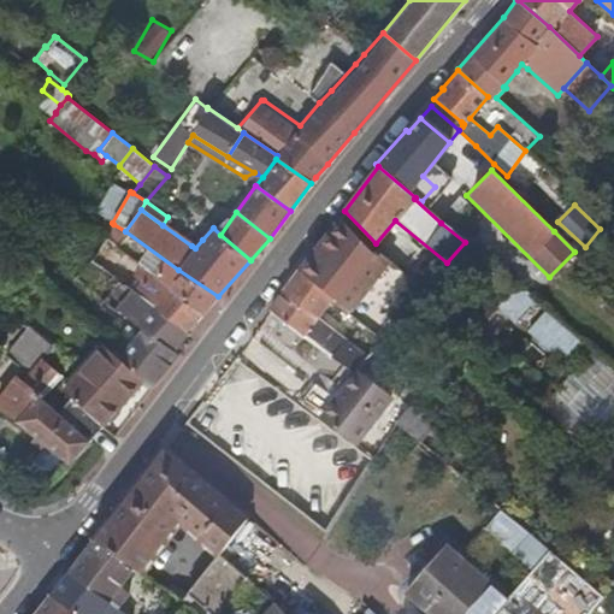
[(107,235),(113,224),(112,223),(106,219),(99,230),(107,235)]
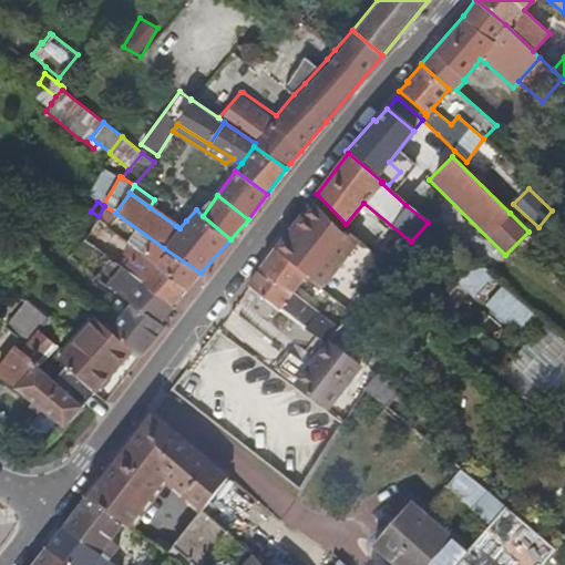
[(164,248),(115,213),(104,206),(99,216),(96,219),(125,240),(129,242),(136,247),(142,250),(153,262),(186,288),(201,273),(164,248)]
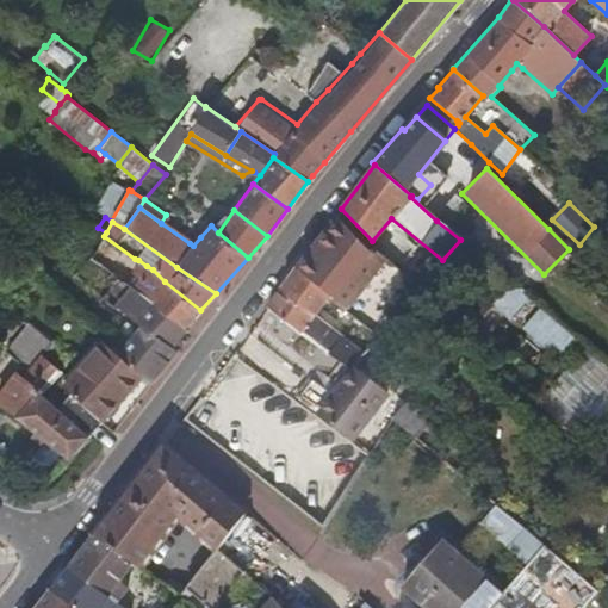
[(193,246),(200,237),(197,235),(190,243),(193,246)]
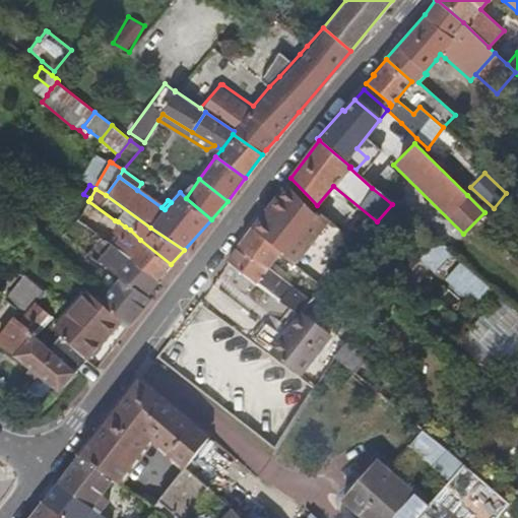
[(77,220),(98,231),(106,214),(84,204),(77,220)]
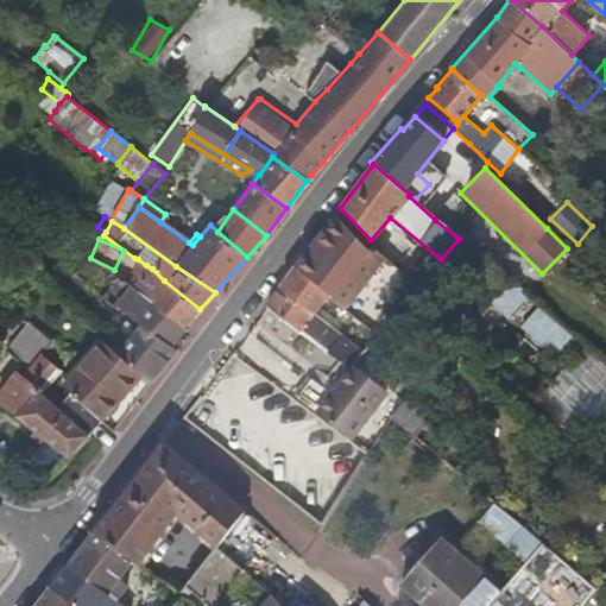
[(376,248),(352,276),(391,305),(411,279),(376,248)]
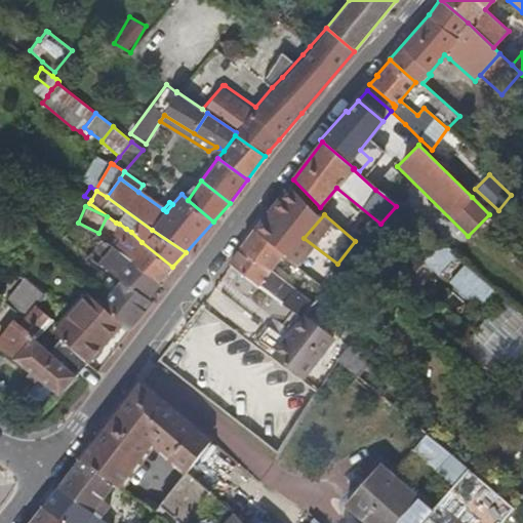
[(114,246),(126,229),(119,224),(106,241),(114,246)]
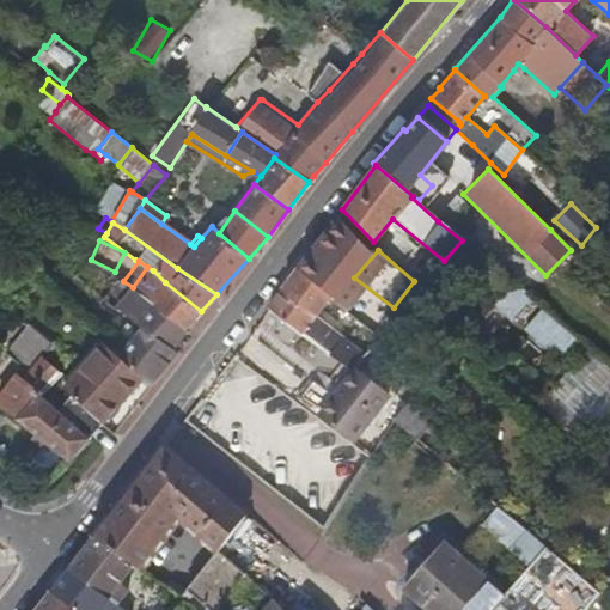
[(26,276),(17,268),(1,290),(10,297),(20,285),(20,284),(26,276)]
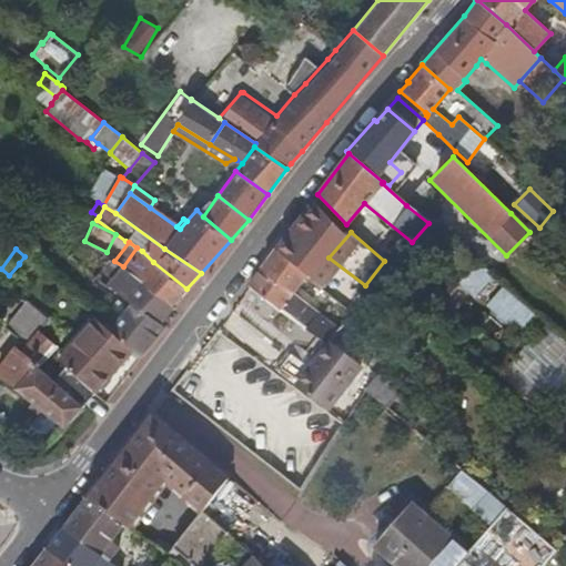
[(275,250),(248,285),(264,297),(280,310),(304,329),(325,343),(337,326),(315,314),(292,292),(305,274),(275,250)]
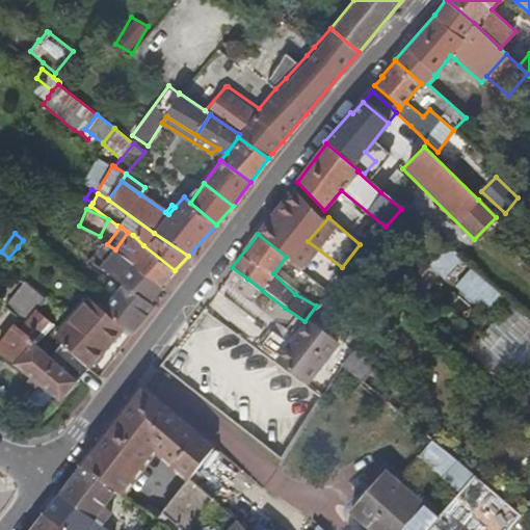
[(369,287),(342,267),(308,241),(291,262),(324,289),(352,310),(369,287)]
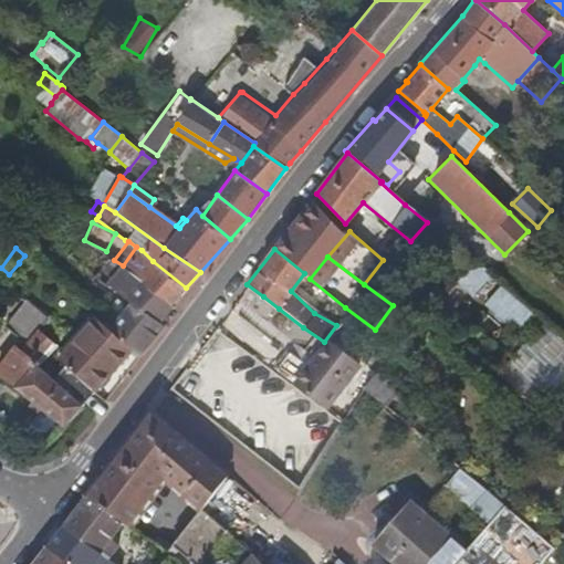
[(477,260),(456,282),(473,298),(493,275),(477,260)]
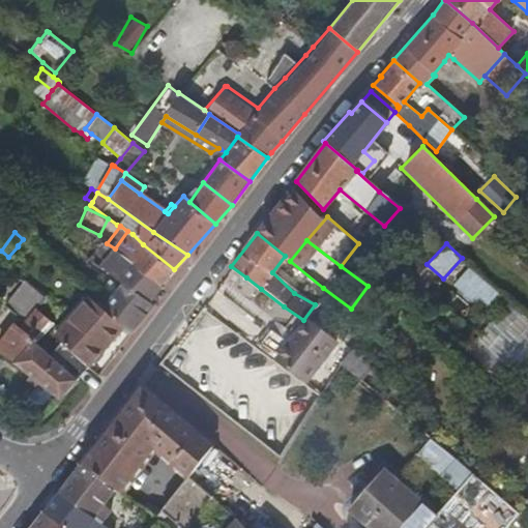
[(159,284),(133,261),(120,253),(115,248),(101,266),(124,284),(146,299),(159,284)]
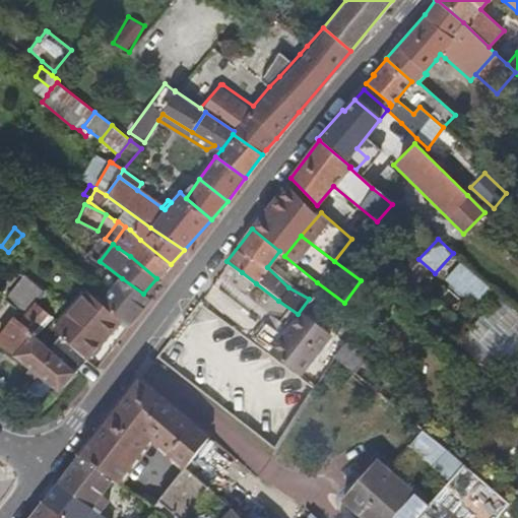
[(459,260),(444,278),(473,304),(490,286),(459,260)]
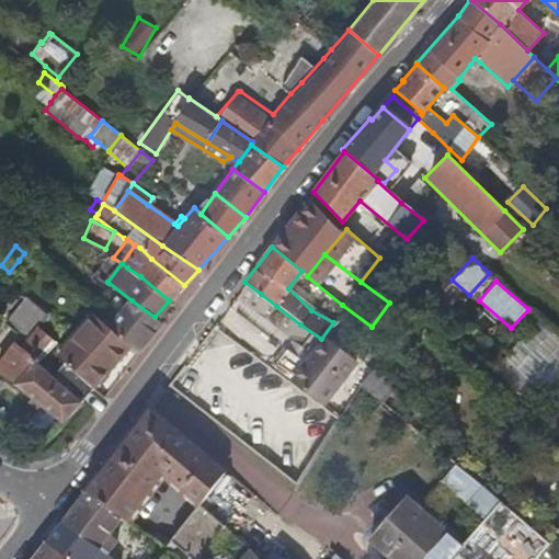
[(46,314),(24,296),(3,322),(24,340),(36,326),(46,314)]
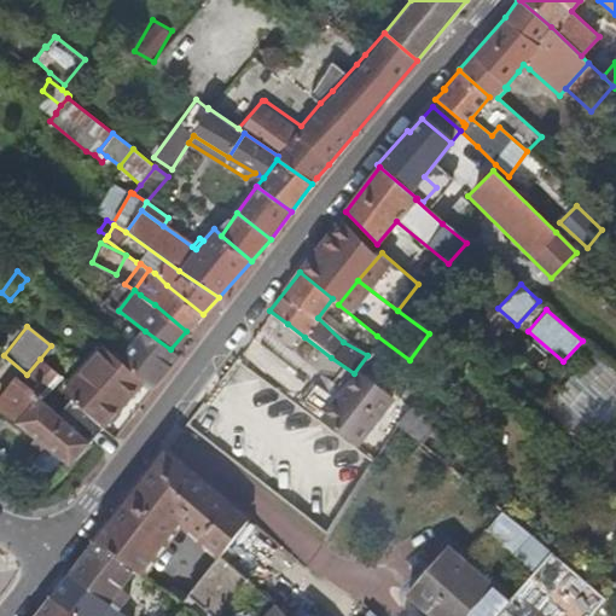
[(170,349),(145,331),(121,360),(141,378),(150,385),(176,354),(170,349)]
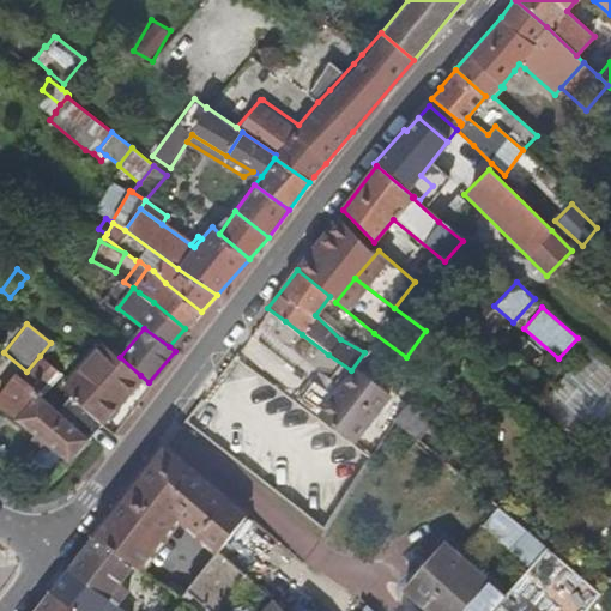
[(89,437),(140,375),(120,357),(114,348),(112,350),(101,342),(61,386),(55,381),(58,377),(61,374),(40,356),(26,371),(22,377),(41,392),(38,394),(89,437)]
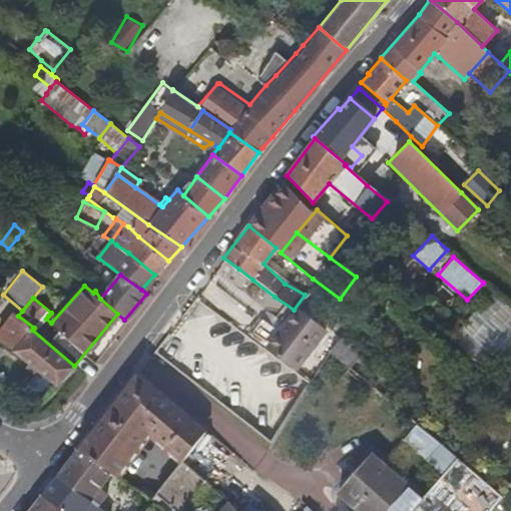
[(262,317),(248,334),(296,368),(325,331),(296,309),(279,331),(262,317)]
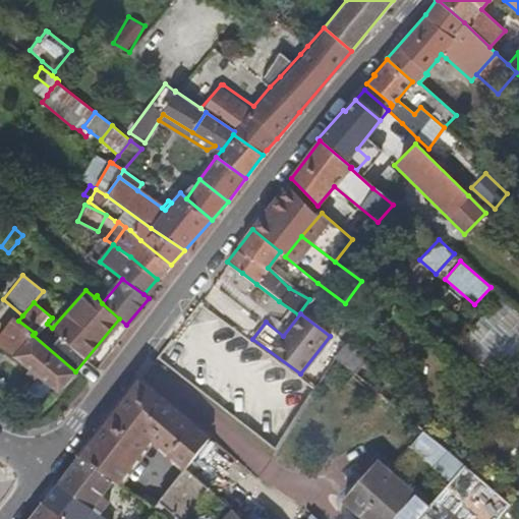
[(498,380),(518,355),(518,314),(476,360),(498,380)]
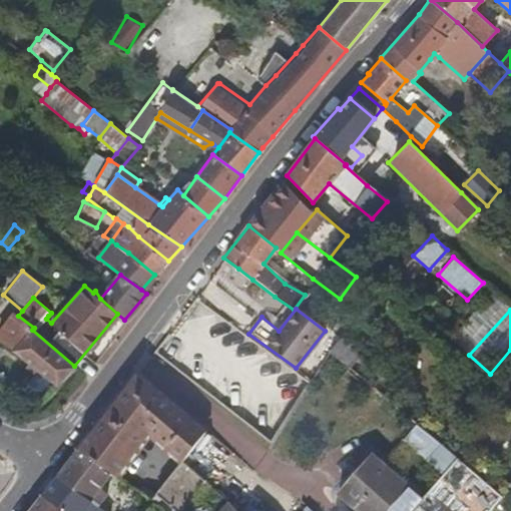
[(74,366),(32,330),(34,328),(18,316),(14,313),(0,332),(0,338),(59,385),(74,366)]
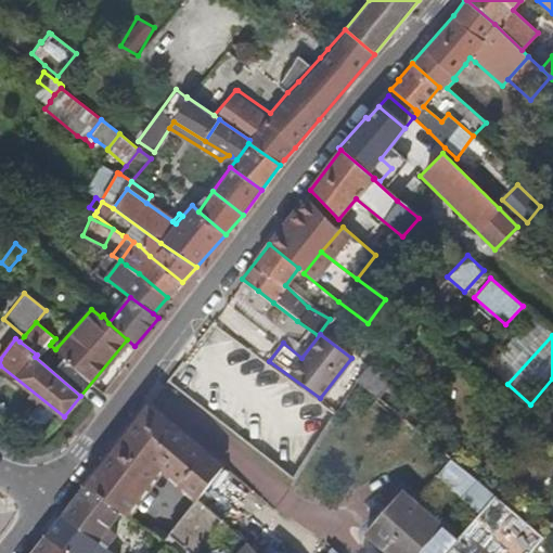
[(377,398),(393,382),(371,363),(357,380),(377,398)]
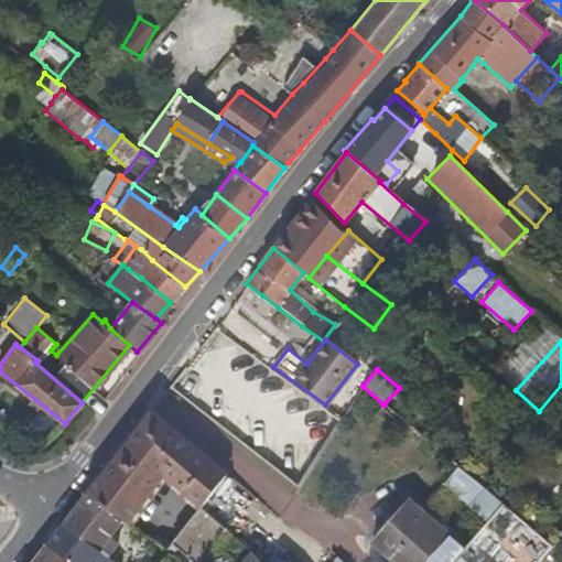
[(224,475),(150,410),(125,442),(163,476),(197,507),(198,506),(224,475)]
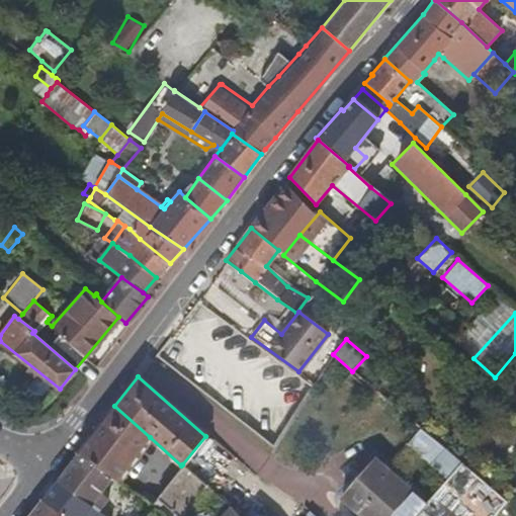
[(109,458),(124,470),(150,437),(114,406),(106,417),(126,435),(109,458)]
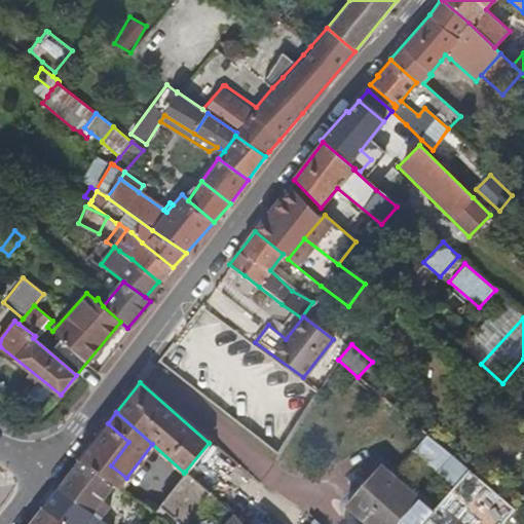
[(128,442),(108,423),(79,460),(114,485),(119,488),(126,478),(111,465),(128,442)]
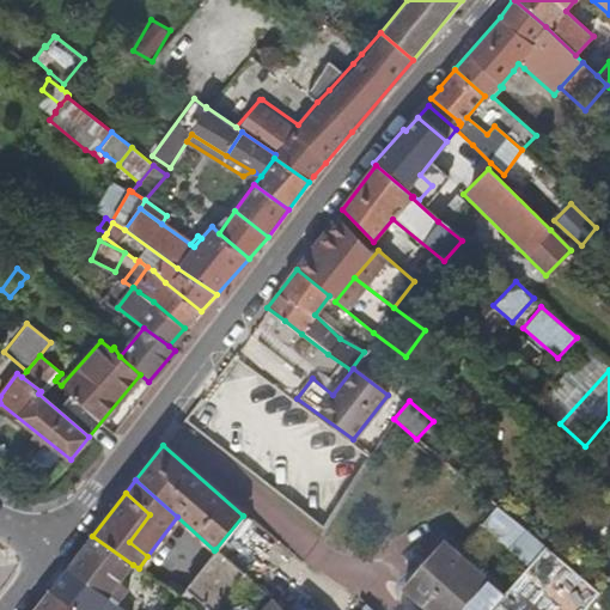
[(508,551),(526,563),(493,609),(581,609),(599,586),(522,532),(508,551)]
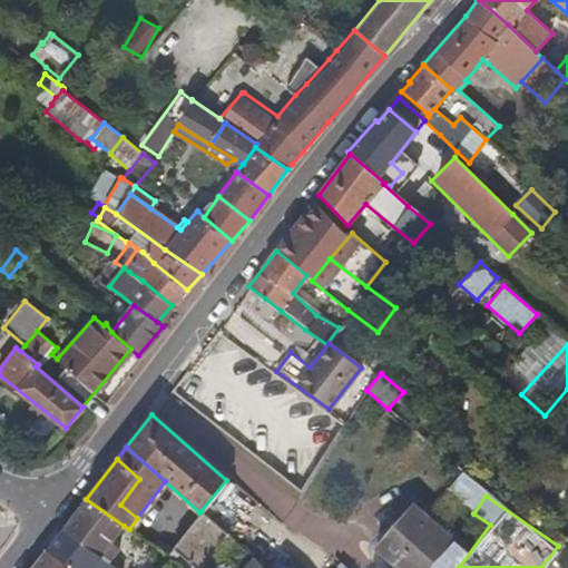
[(111,542),(124,526),(86,499),(62,528),(108,560),(118,547),(111,542)]
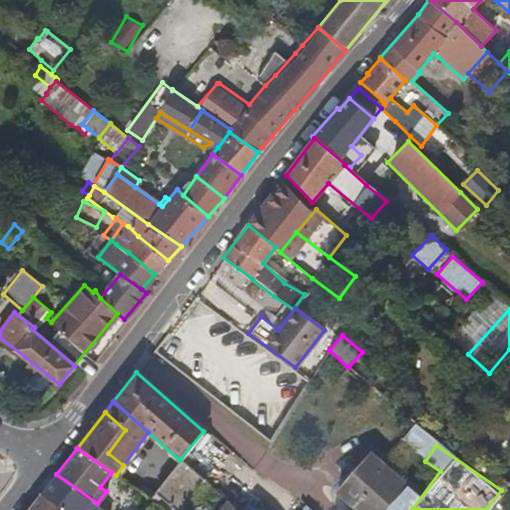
[(418,494),(369,452),(335,491),(358,509),(385,509),(394,500),(404,509),(418,494)]
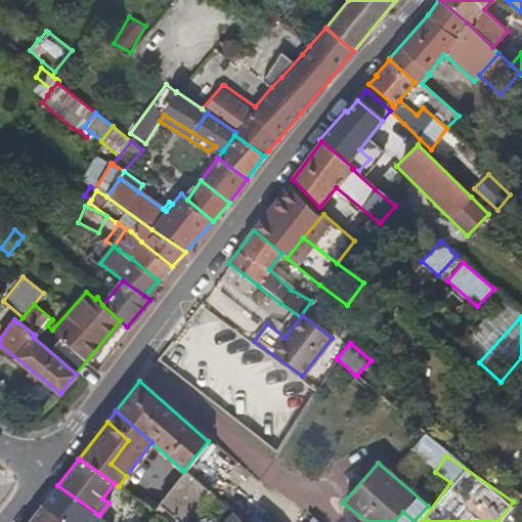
[(183,471),(158,504),(179,521),(183,521),(209,490),(184,470),(183,471)]
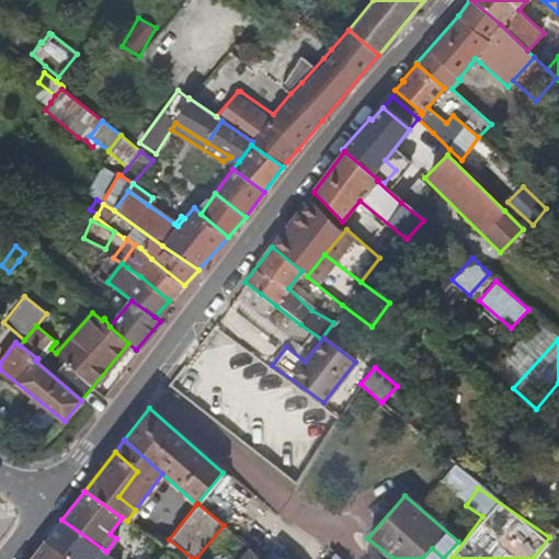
[(61,520),(30,558),(117,558),(106,551),(61,520)]
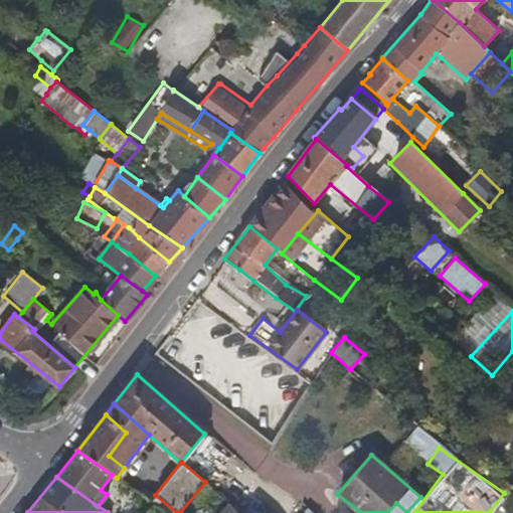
[(237,512),(229,503),(219,512),(237,512)]
